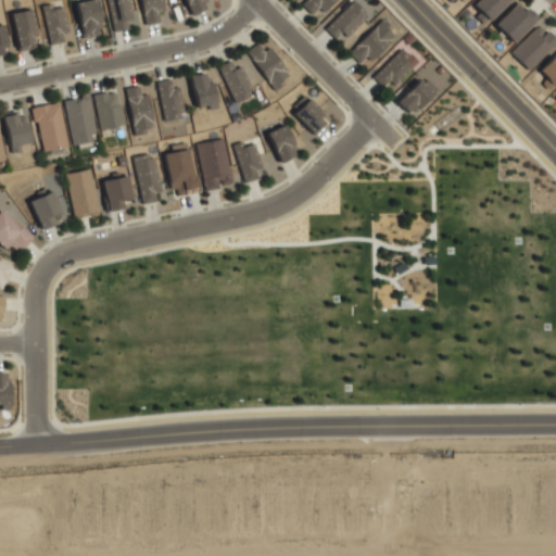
[(95,0),(81,0),(75,1),(83,37),(102,33),(95,0)]
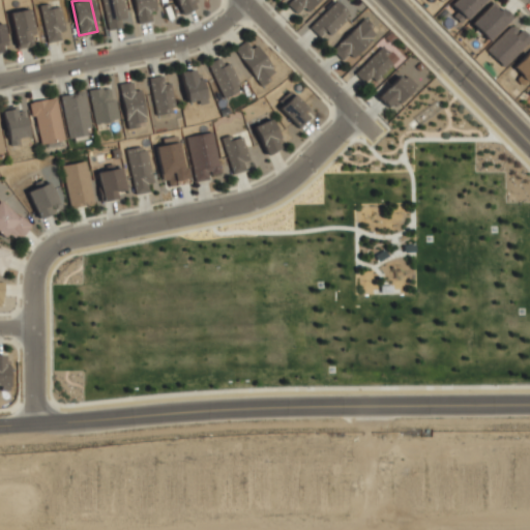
[(118,18),(124,18),(121,0),(102,0),(108,29),(119,27),(118,18)]
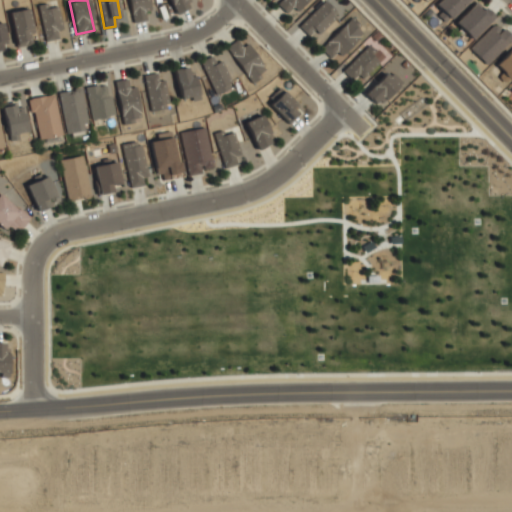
[(128,0),(132,23),(146,20),(144,10),(150,9),(147,0),(128,0)]
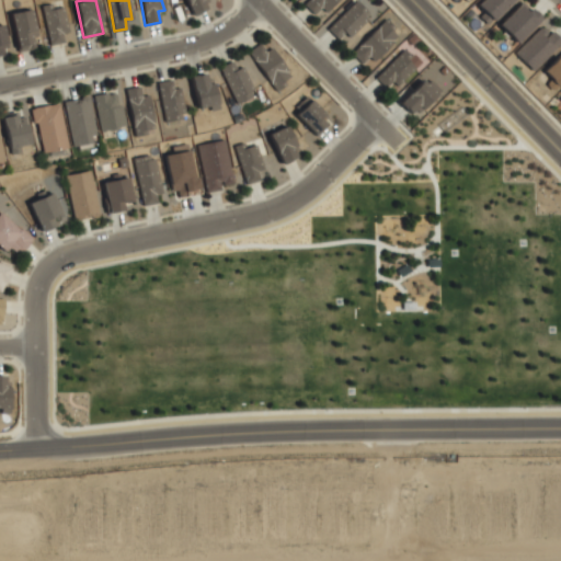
[(184,0),(189,14),(207,9),(204,0),(184,0)]
